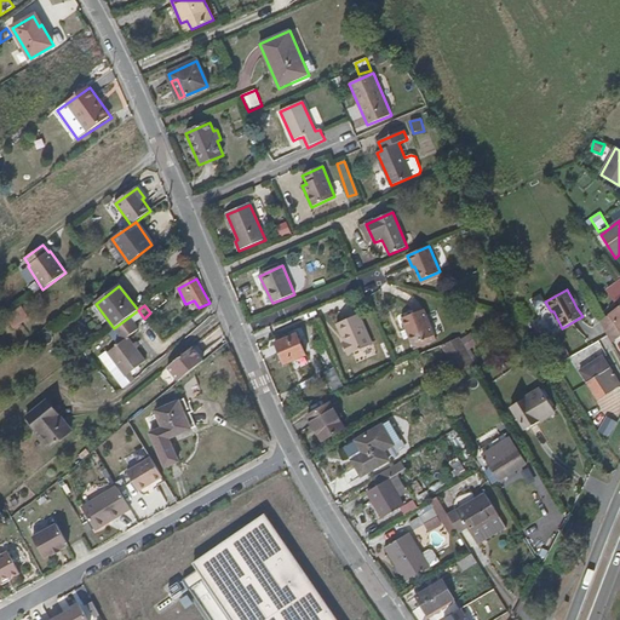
[(26,315),(22,309),(10,317),(15,323),(26,315)]
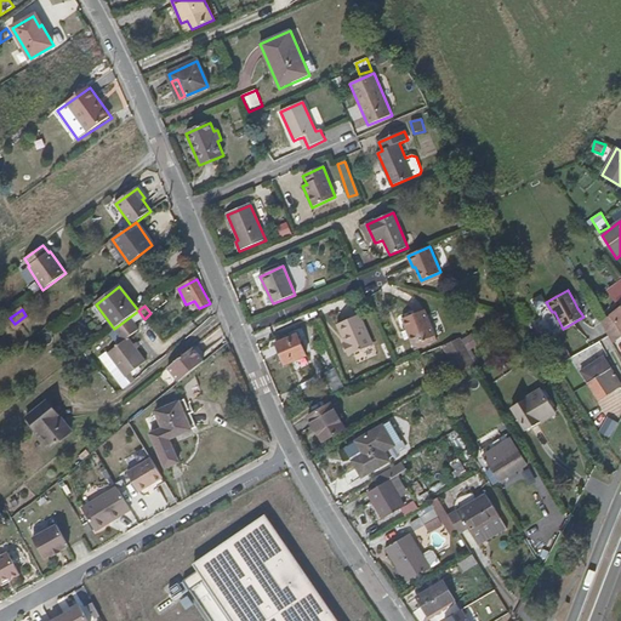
[(438,335),(426,309),(404,319),(416,346),(438,335)]
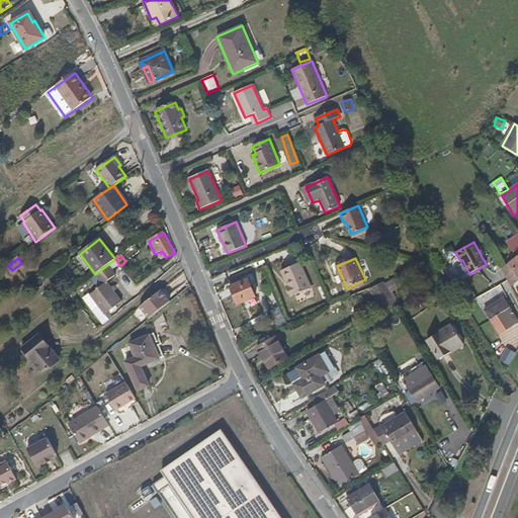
[(517,258),(503,270),(509,281),(511,285),(517,279),(517,258)]
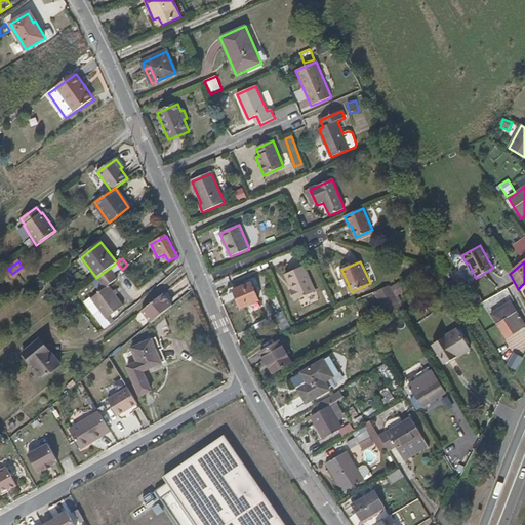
[(315,291),(305,267),(285,276),(291,290),(289,290),(294,301),(315,291)]
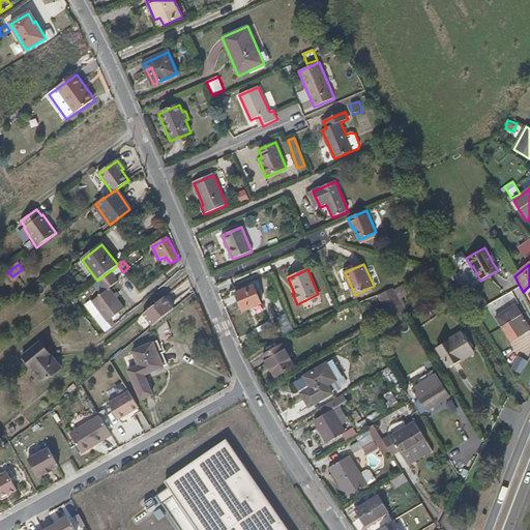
[(110,271),(97,281),(106,292),(86,307),(106,333),(111,328),(108,322),(112,319),(124,308),(110,289),(119,283),(110,271)]
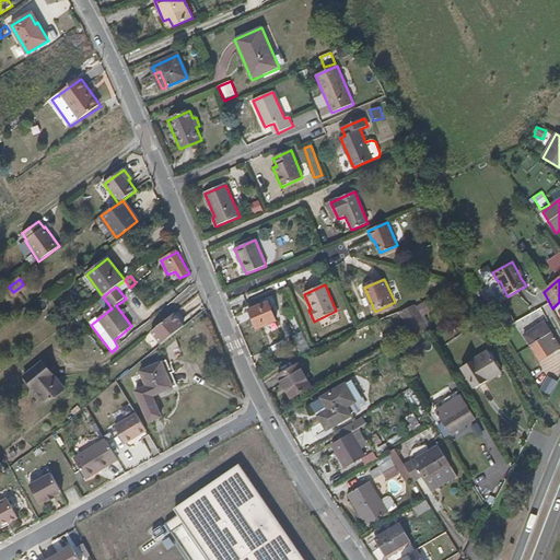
[(494,299),(489,288),(480,292),(485,303),(494,299)]
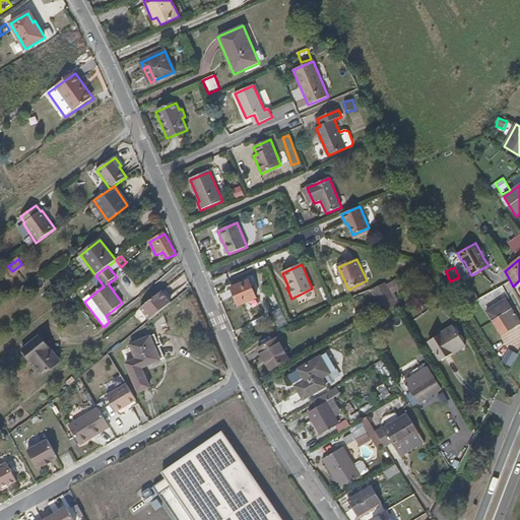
[(240,275),(229,276),(230,285),(241,283),(240,275)]
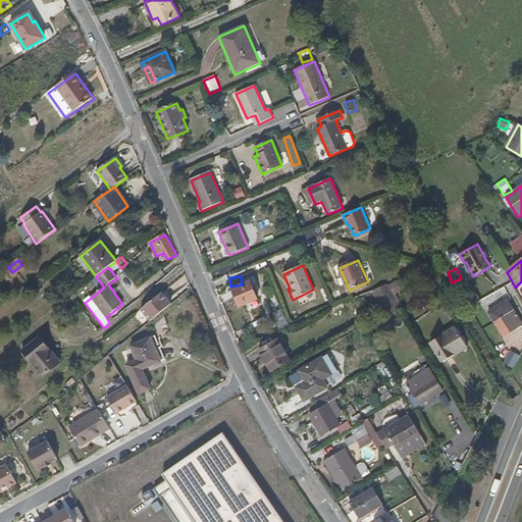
[(388,286),(395,296),(402,291),(396,281),(388,286)]
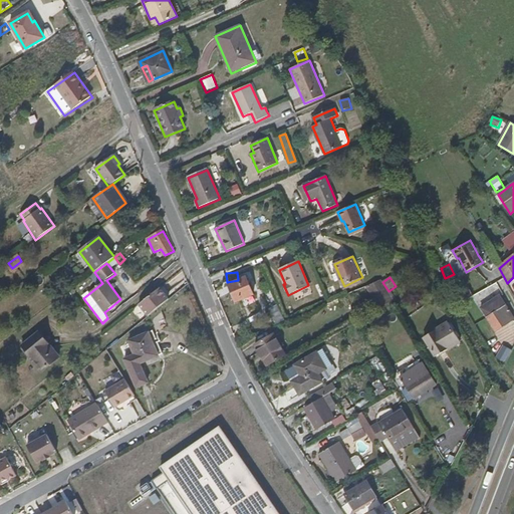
[(253,294),(246,278),(229,285),(236,302),(253,294)]
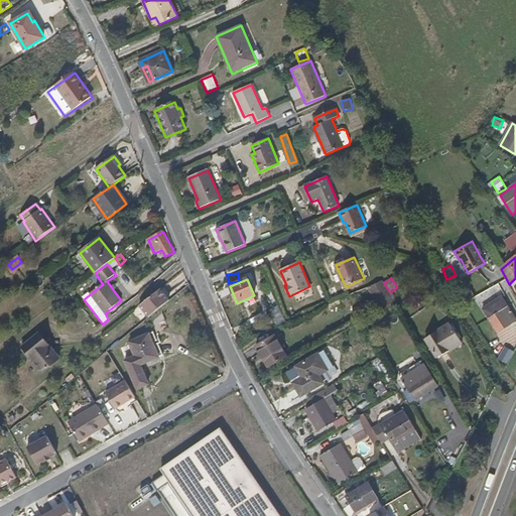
[(383,281),(367,288),(381,310),(395,301),(390,292),(384,283),(383,281)]
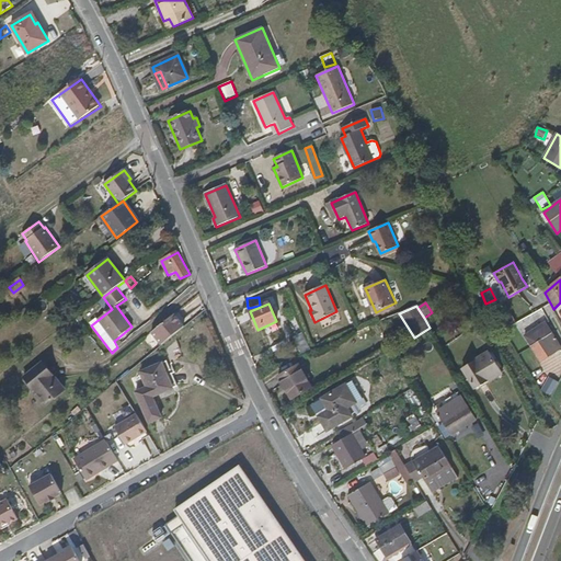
[(161,346),(185,327),(174,315),(151,333),(161,346)]
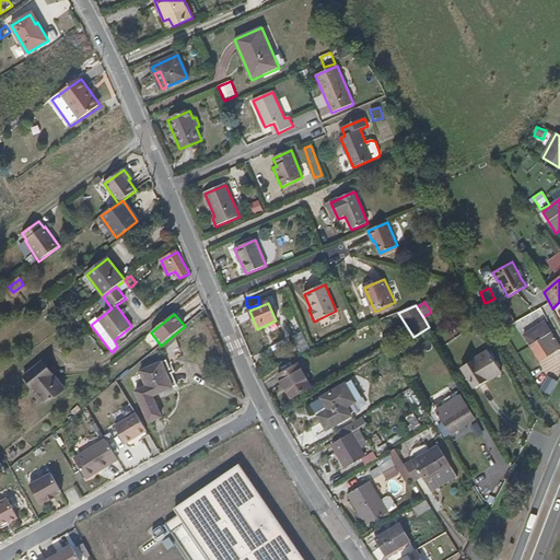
[(559,348),(559,346),(544,323),(524,336),(540,362),(559,348)]
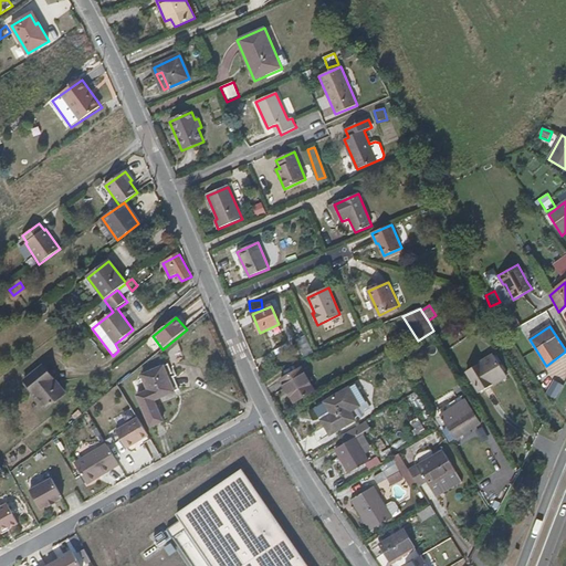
[(313,354),(304,336),(295,342),(304,358),(313,354)]
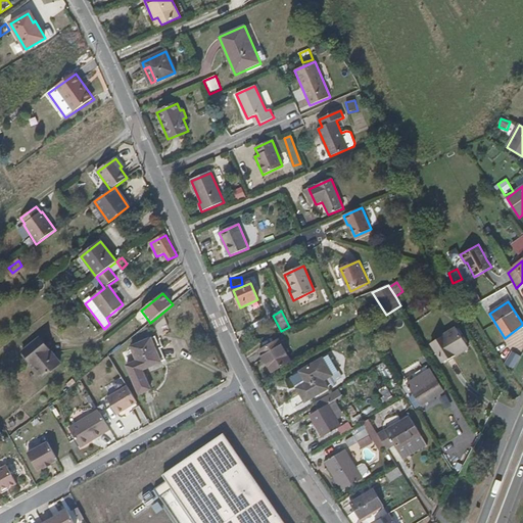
[(469,348),(456,328),(445,334),(445,335),(431,345),(442,363),(457,354),(458,355),(469,348)]
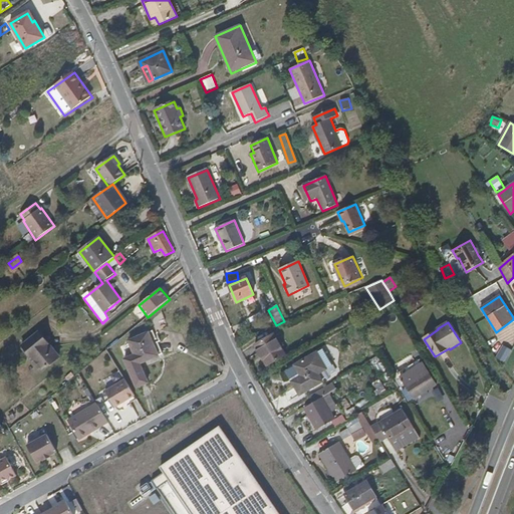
[(131,332),(134,339),(143,335),(140,328),(131,332)]
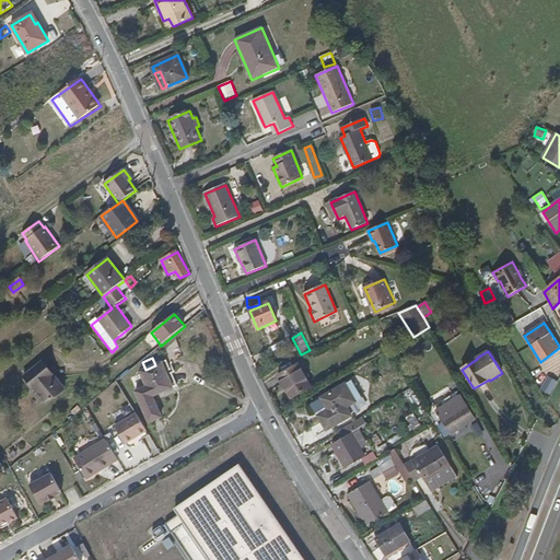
[(162,363),(173,387),(178,385),(168,360),(162,363)]
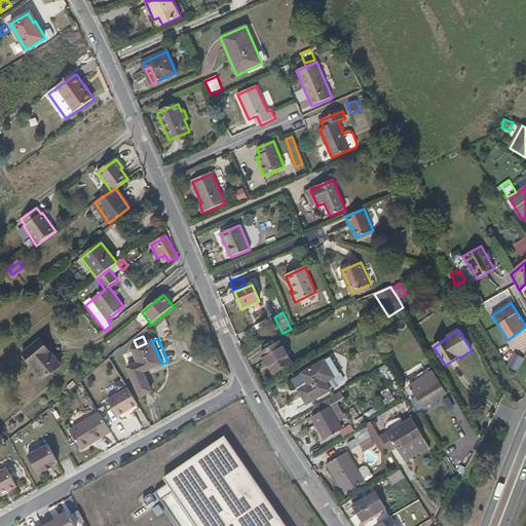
[(61,366),(40,340),(23,354),(43,380),(61,366)]
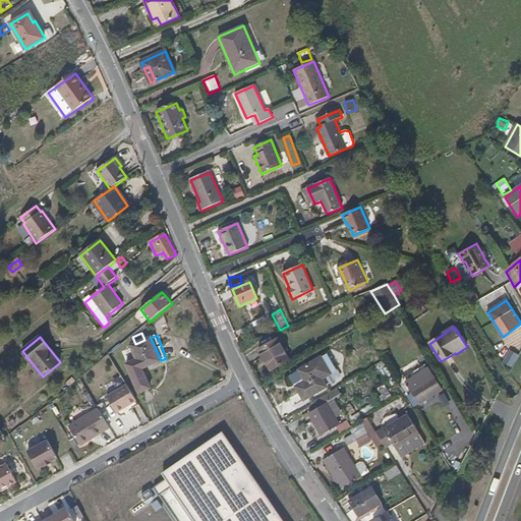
[(142,368),(161,360),(151,338),(145,340),(135,344),(131,346),(136,359),(126,365),(139,393),(151,388),(142,368)]
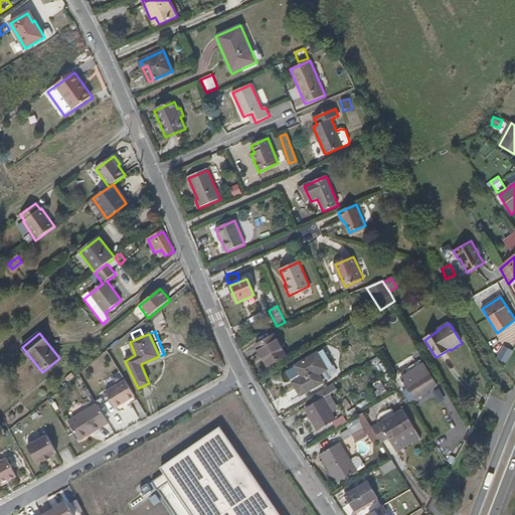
[(286,356),(275,336),(256,347),(268,366),(286,356)]
